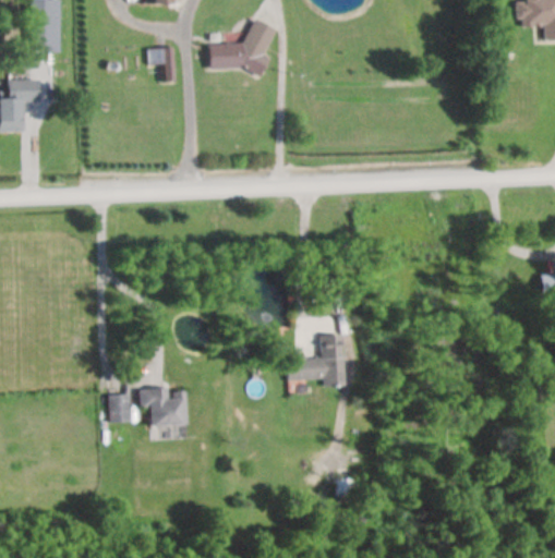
[(554,0),(514,0),(514,27),(540,27),(540,39),(554,39),(554,0)]
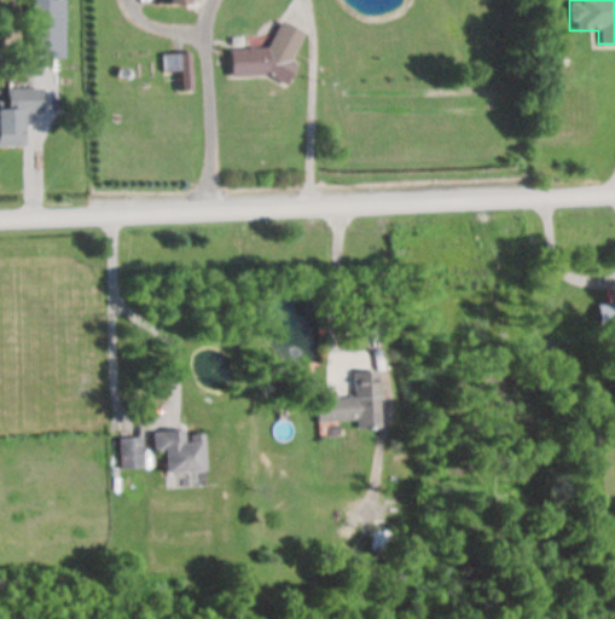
[(227,80),(290,80),(290,52),(227,52),(227,80)]
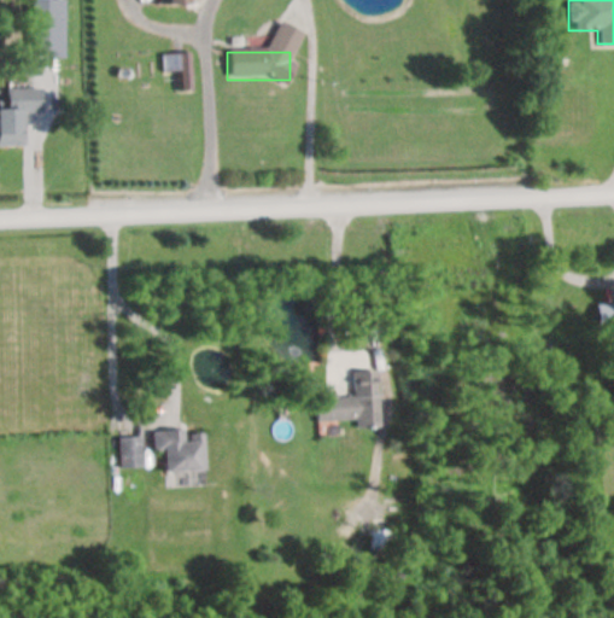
[(0,118),(0,146),(29,146),(29,112),(45,112),(45,88),(11,88),(11,118),(0,118)]
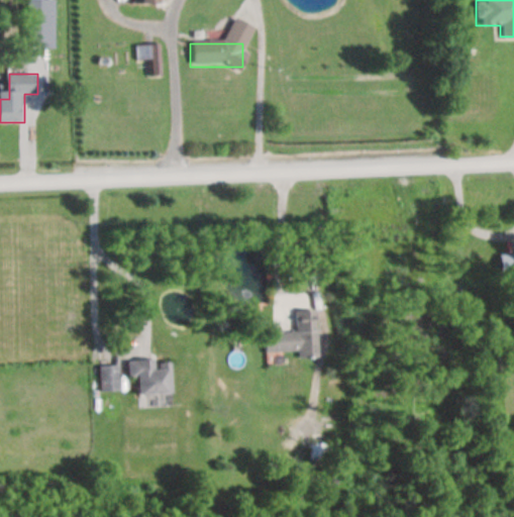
[(300,351),(301,358),(319,358),(318,310),(297,310),(298,330),(266,331),(267,352),(300,351)]
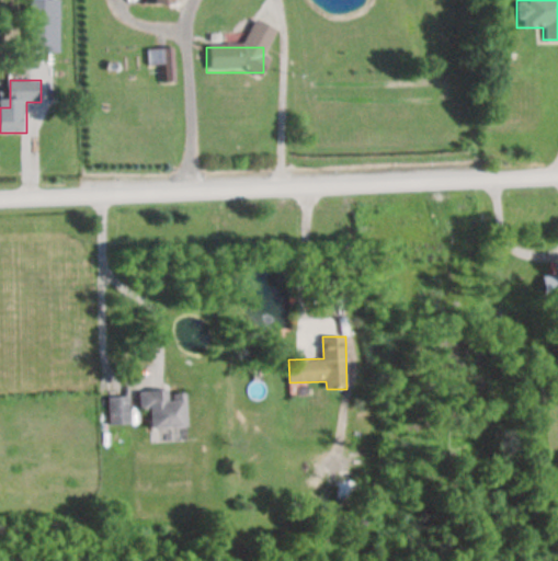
[(140,391),(140,410),(151,410),(152,428),(189,427),(188,389),(140,391)]
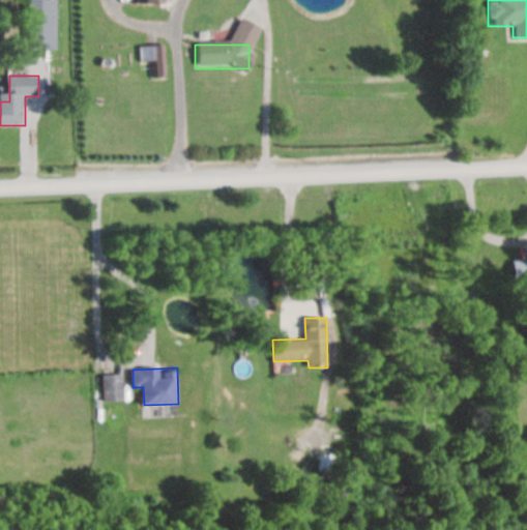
[(104,401),(124,401),(124,375),(104,375),(104,401)]
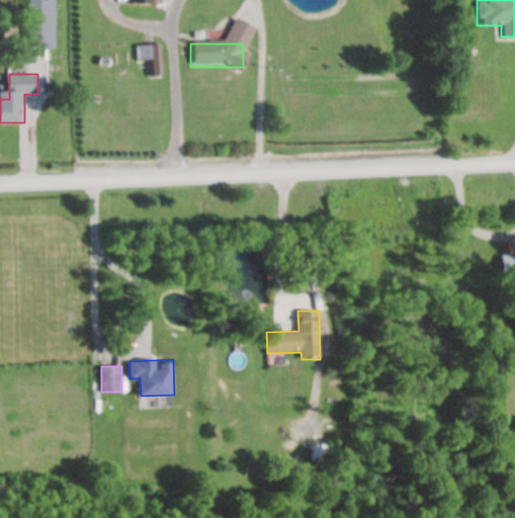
[(312,462),(328,462),(328,445),(312,445),(312,462)]
